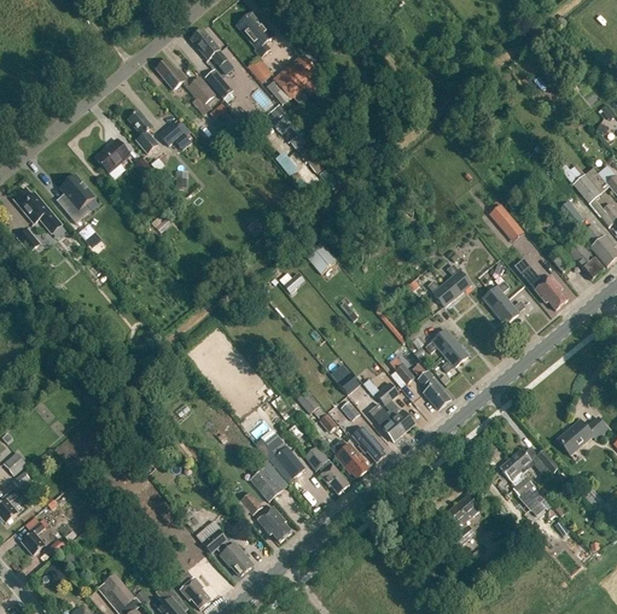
[(252,11),(237,25),(256,48),(255,50),(260,56),(269,48),(265,42),(273,35),(252,11)]
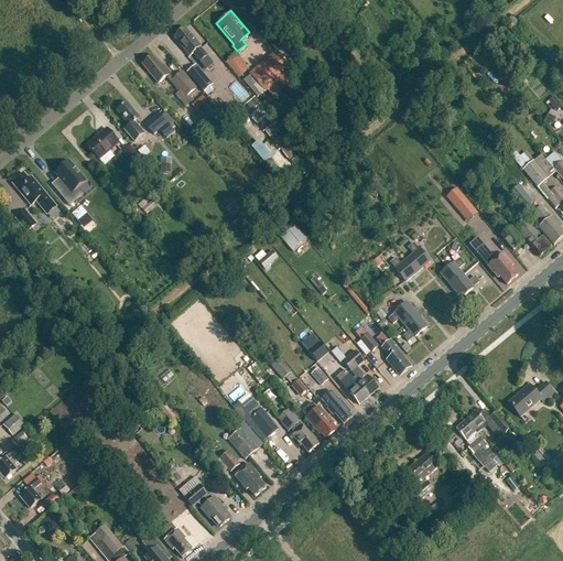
[(184,25),(174,34),(190,53),(193,51),(199,58),(206,53),(199,45),(199,44),(184,25)]
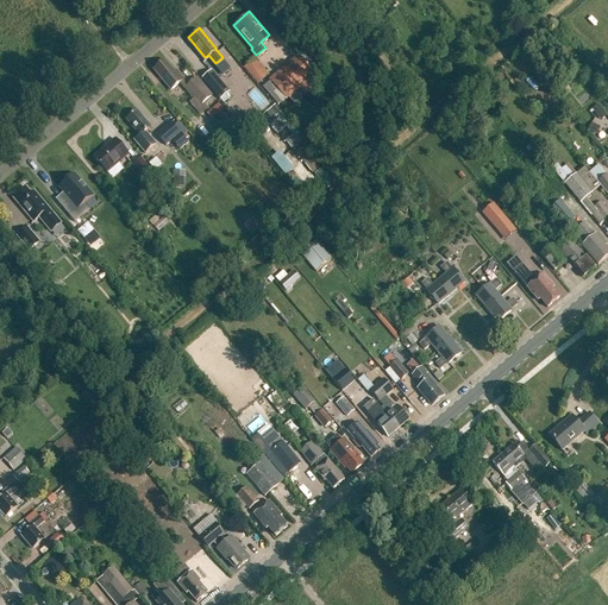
[(275,101),(276,101),(312,71),(296,54),(261,84),(275,101)]
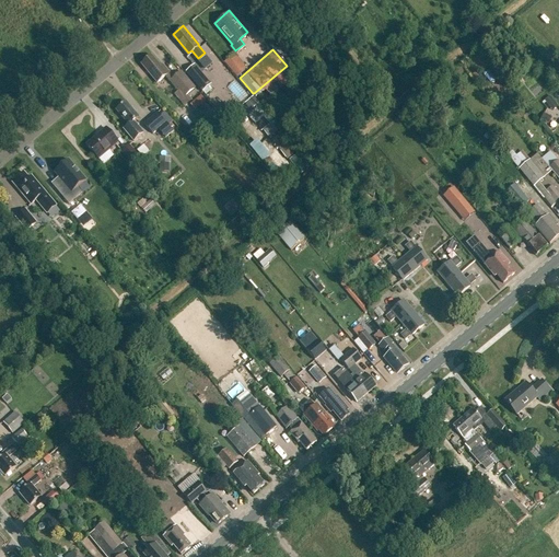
[(248,66),(236,50),(225,59),(239,74),(248,66)]
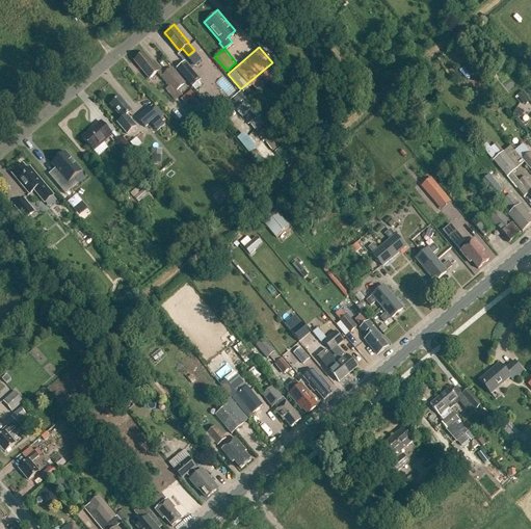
[(143,50),(134,58),(149,76),(160,67),(154,59),(152,60),(143,50)]
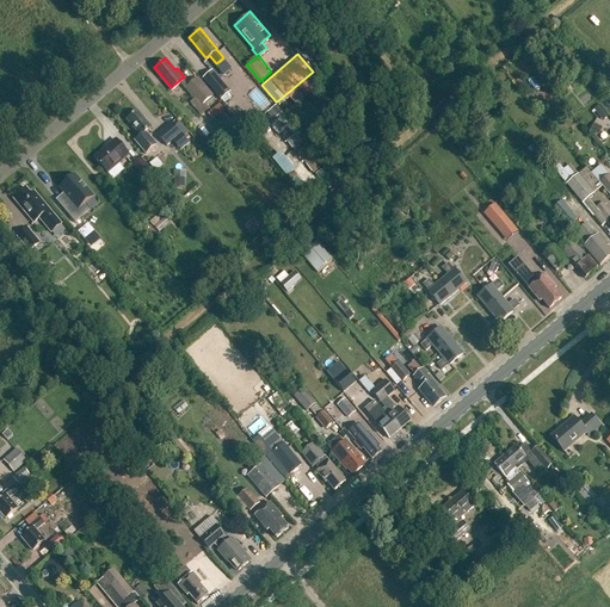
[(222,80),(210,67),(201,75),(219,97),(228,88),(227,87),(229,85),(225,79),(222,80)]
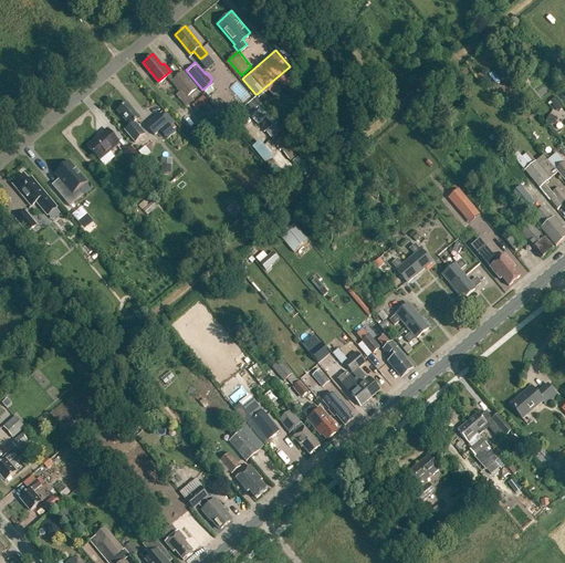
[(181,69),(169,79),(178,89),(174,92),(184,104),(191,97),(188,93),(196,86),(181,69)]
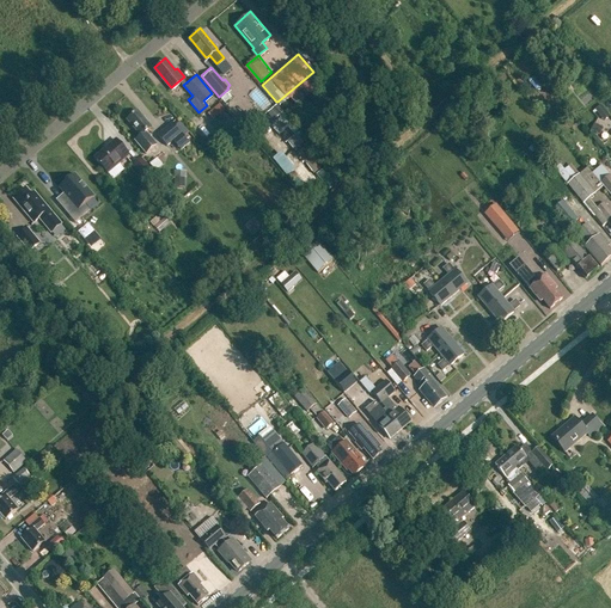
[(536,87),(543,84),(538,77),(531,80),(536,87)]
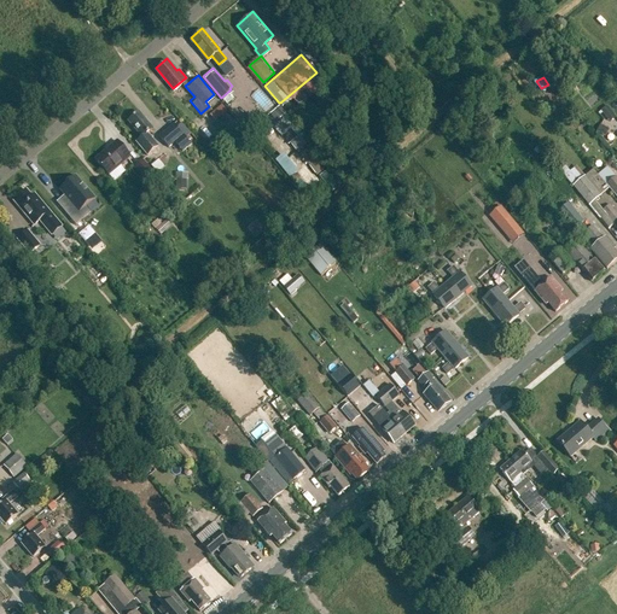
[(219,117),(232,109),(226,100),(213,109),(219,117)]
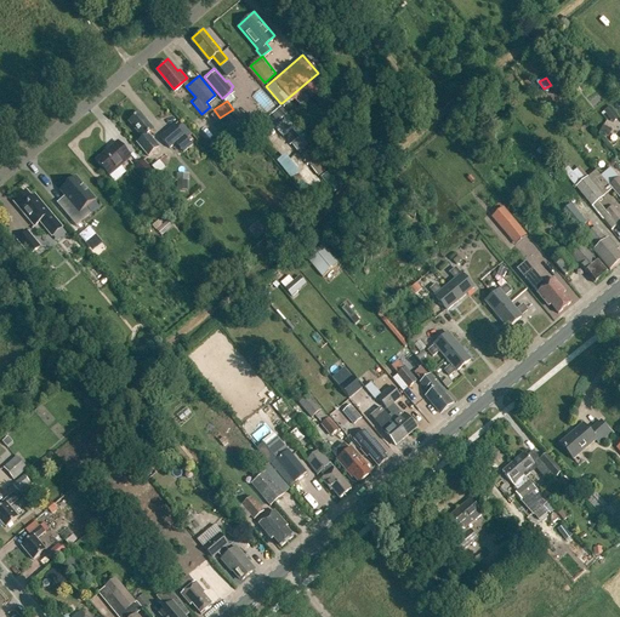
[(266,115),(283,135),(297,123),(288,112),(288,110),(282,103),(280,103),(266,115)]
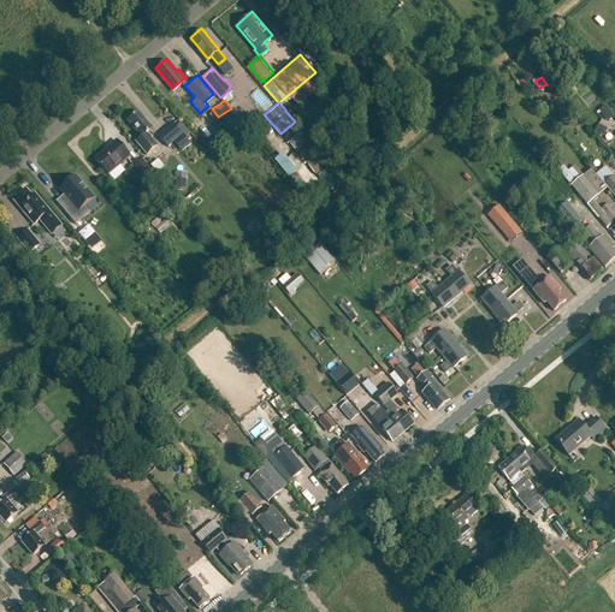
[(135,138),(146,153),(157,144),(146,131),(152,126),(137,110),(128,118),(141,134),(135,138)]
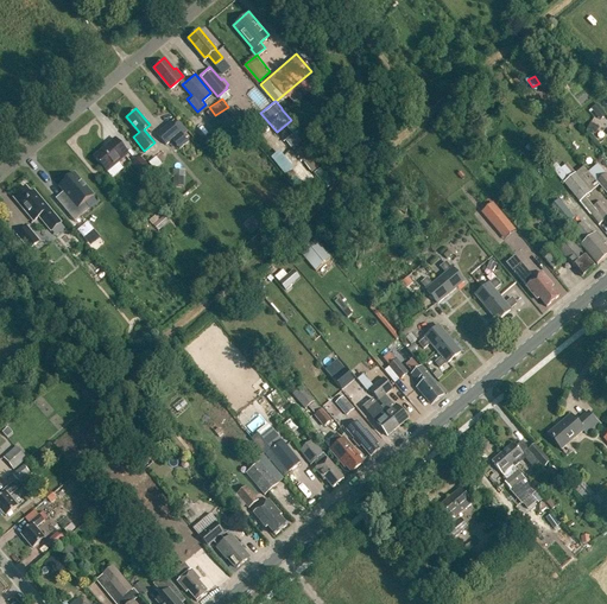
[(207,120),(214,128),(217,125),(210,116),(207,120)]
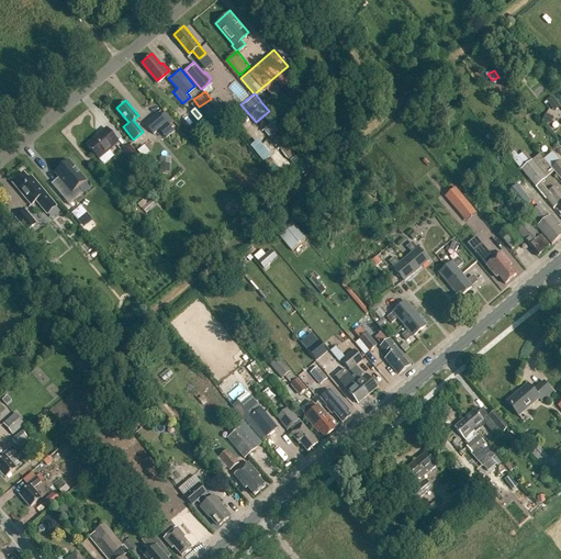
[(158,126),(166,135),(174,129),(157,110),(144,122),(153,132),(158,126)]
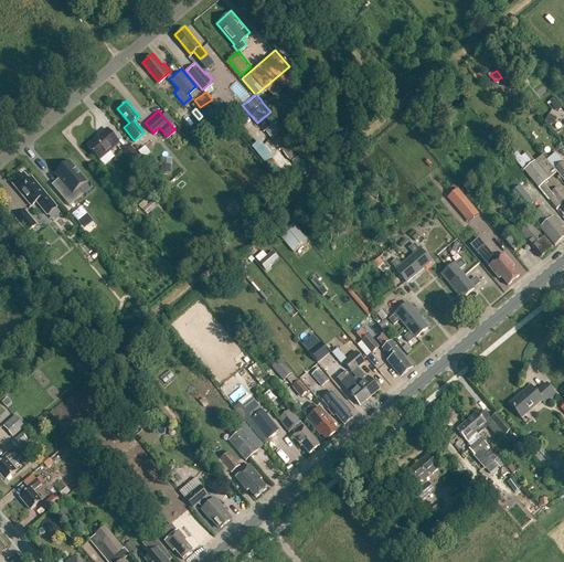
[(546,112),(543,118),(552,123),(555,116),(546,112)]
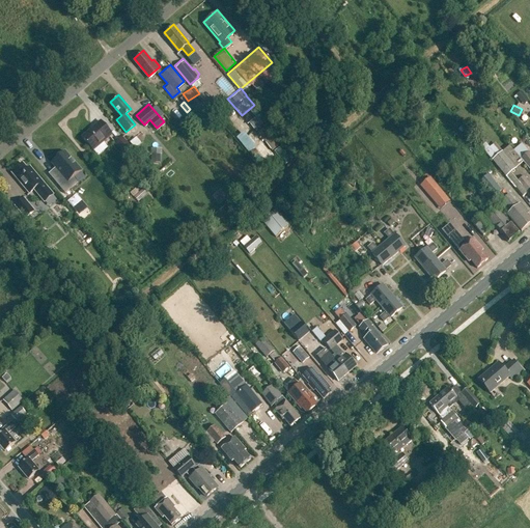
[(100,118),(81,135),(92,147),(111,132),(100,118)]
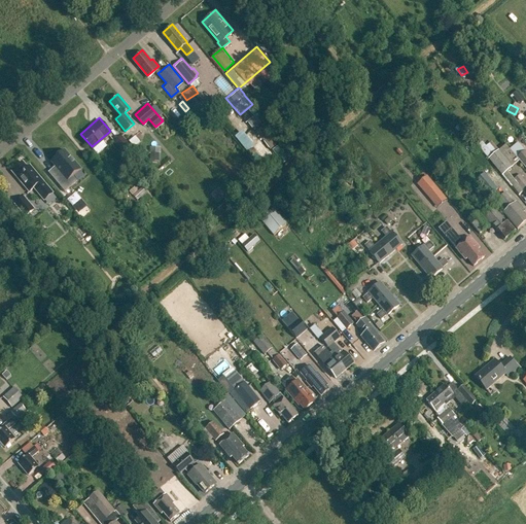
[(130,143),(120,133),(113,140),(121,150),(130,143)]
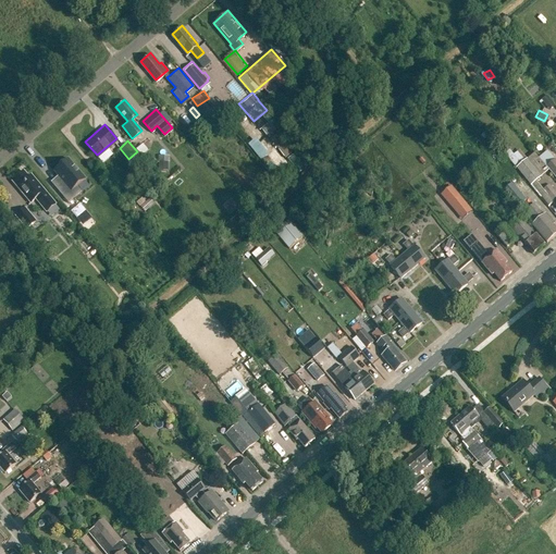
[(511,152),(502,142),(496,146),(528,183),(546,168),(532,151),(522,158),(516,149),(511,152)]
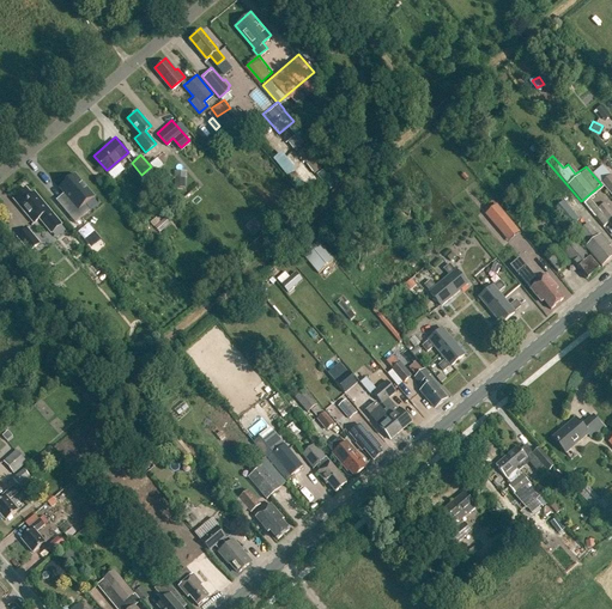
[(611,172),(611,171),(610,172),(601,162),(592,170),(611,194),(611,172)]
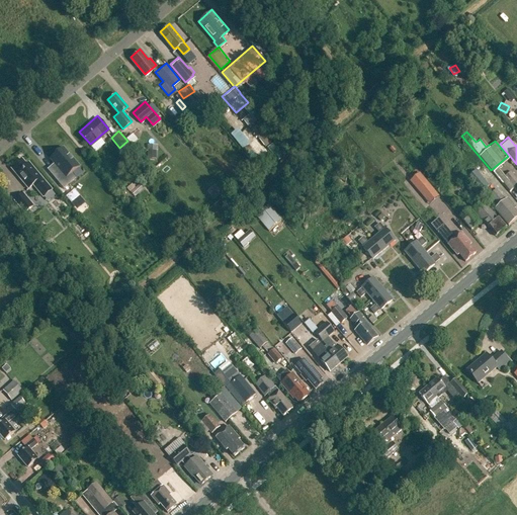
[(53,160),(47,166),(61,182),(72,172),(68,167),(76,161),(60,142),(47,153),(53,160)]
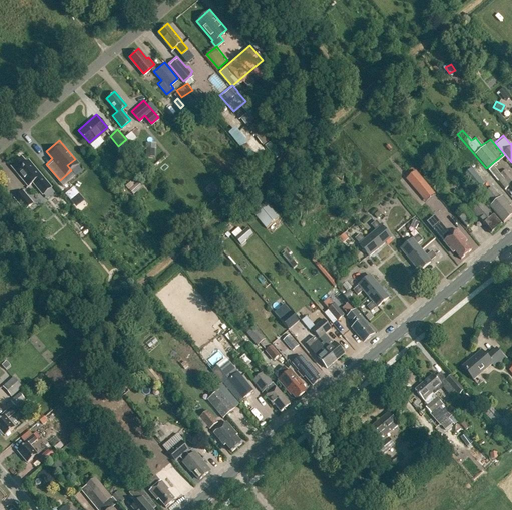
[(145,146),(145,155),(153,155),(153,146),(145,146)]
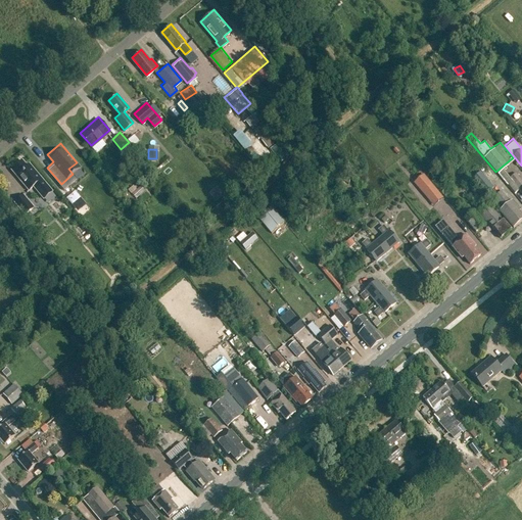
[(28,166),(21,158),(11,168),(29,188),(33,184),(43,196),(52,189),(30,163),(28,166)]
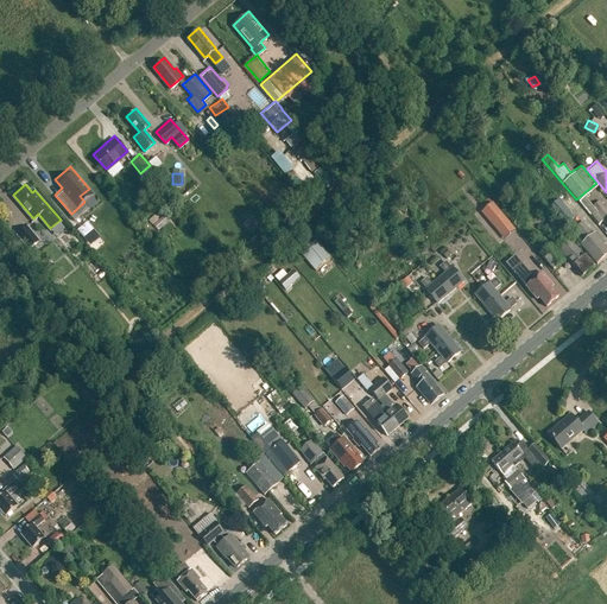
[(548,205),(562,223),(571,215),(557,197),(548,205)]
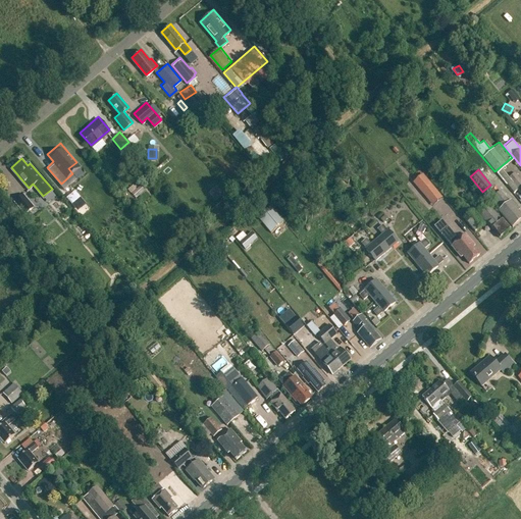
[(421,172),(414,178),(425,193),(433,187),(421,172)]
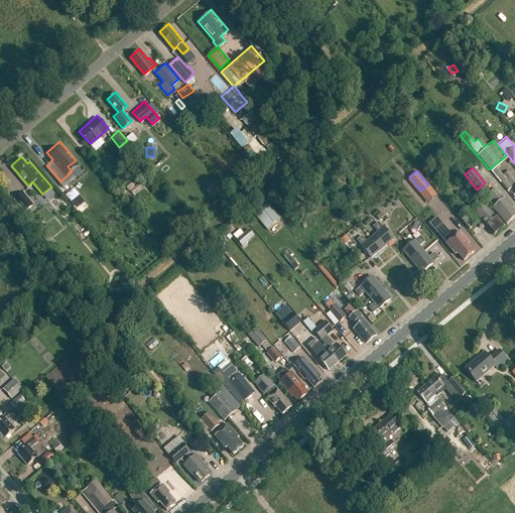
[(514,177),(510,172),(505,177),(514,189),(514,177)]
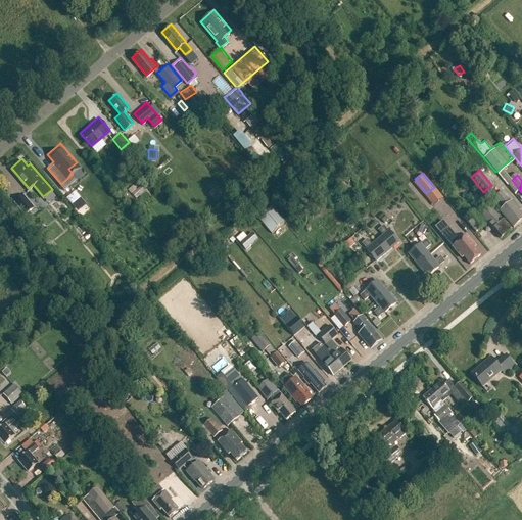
[(509,200),(500,189),(493,195),(502,204),(500,205),(501,207),(499,209),(512,225),(521,217),(521,214),(518,209),(519,208),(511,198),(509,200)]
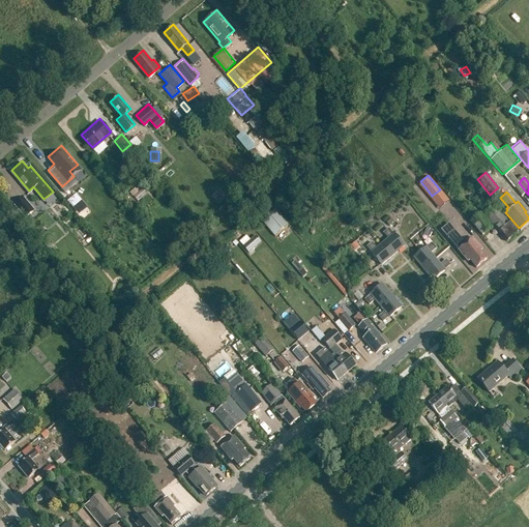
[(23,196),(13,203),(24,215),(33,208),(23,196)]
